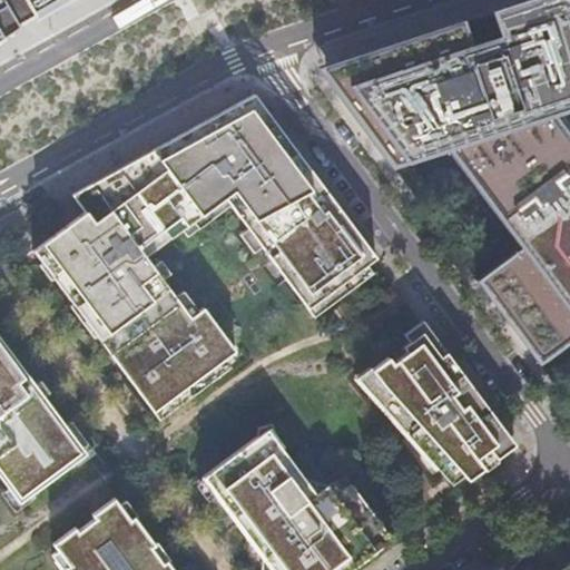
[(0,0),(0,31),(53,0),(0,0)]
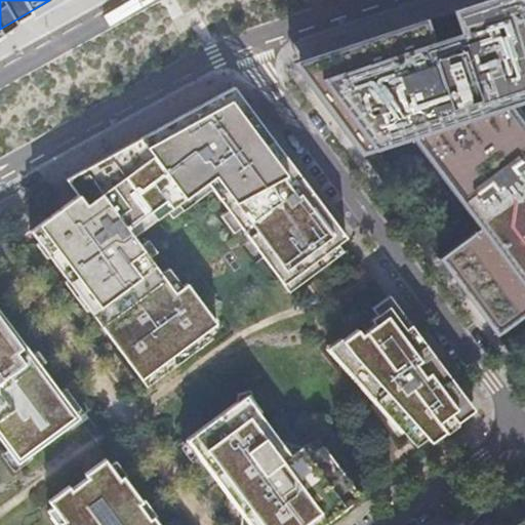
[(524,125),(507,102),(524,96),(524,9),(521,0),(482,0),(294,64),(357,150),(410,134),(474,220),(432,251),(491,329),(524,306),(524,125)]
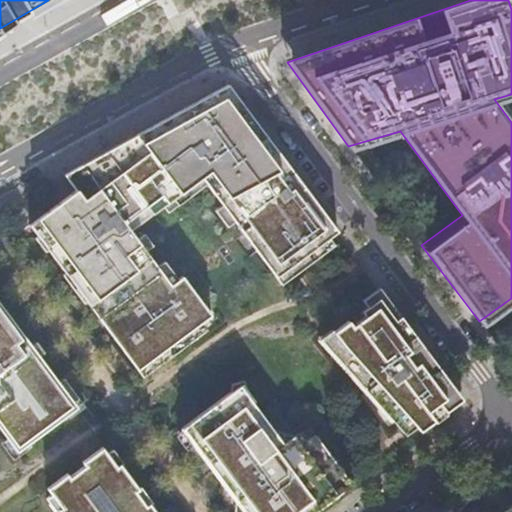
[(29,225),(138,370),(212,315),(183,276),(171,284),(130,230),(202,177),(280,283),(301,267),(297,262),(337,231),(289,164),(228,84),(65,174),(76,190),(29,225)]
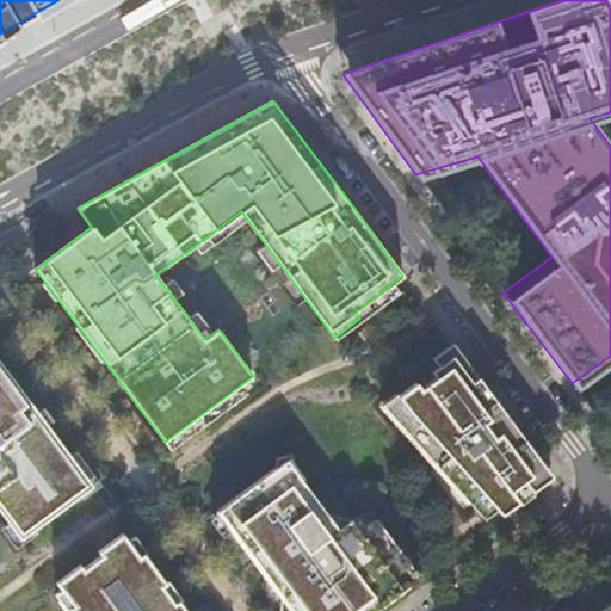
[(512,448),(524,439),(458,351),(432,371),(436,377),(431,382),(426,376),(408,389),(420,406),(407,414),(443,463),(450,457),(462,476),(456,480),(485,518),(497,508),(501,514),(519,501),(511,491),(532,475),(512,448)]
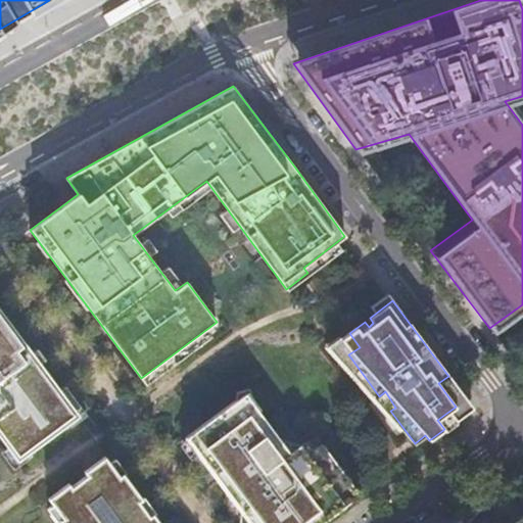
[(0,430),(21,458),(84,413),(0,307),(0,430)]
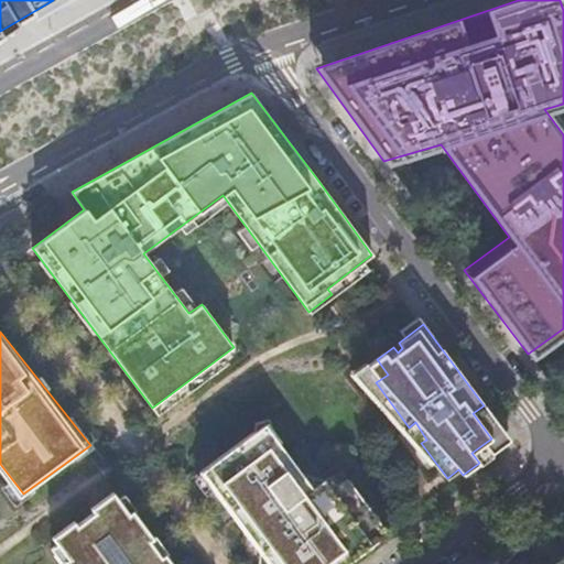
[(510,441),(484,405),(473,413),(491,438),(472,453),(479,463),(510,441)]
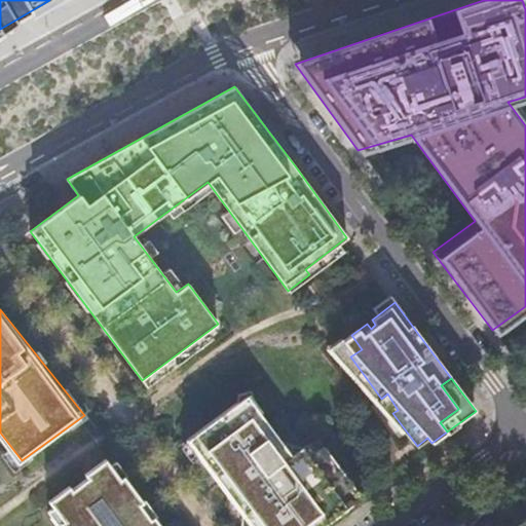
[(312,525),(320,525),(361,496),(325,447),(309,458),(301,447),(291,455),(259,412),(256,414),(243,399),(187,440),(251,525),(311,525),(312,525)]
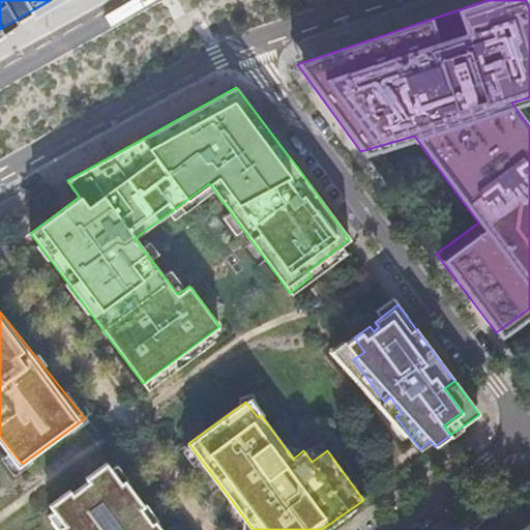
[(162,529),(154,520),(124,479),(120,482),(106,464),(50,507),(67,529),(162,529)]
